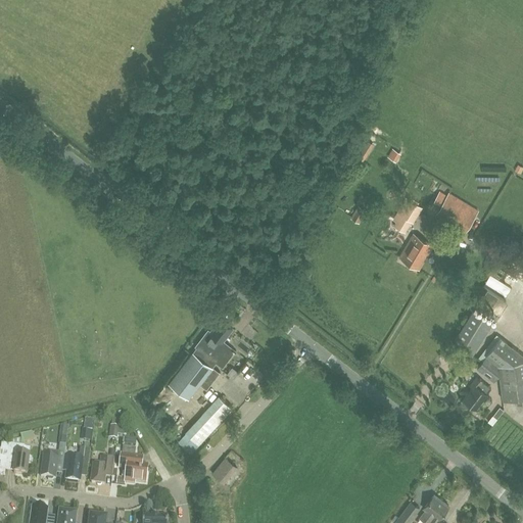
[(375,148),(380,138),(372,133),(366,143),(375,148)]
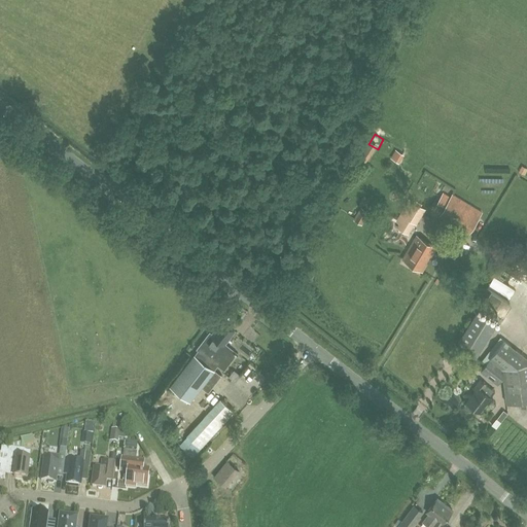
[(395,149),(390,157),(398,163),(403,154),(395,149)]
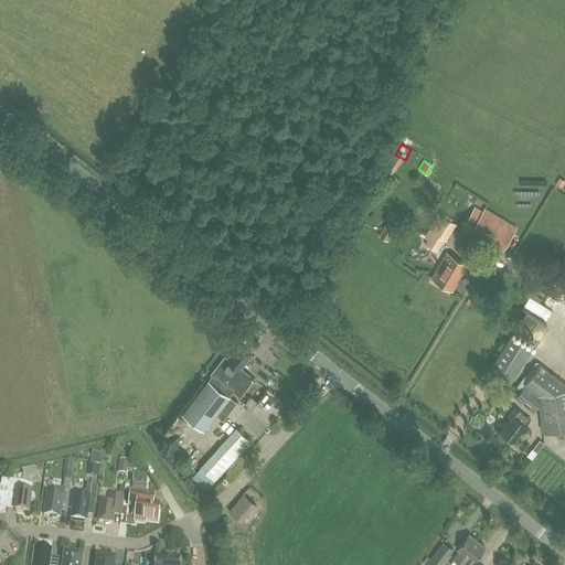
[(473,226),(505,245),(516,227),(484,208),(473,226)]
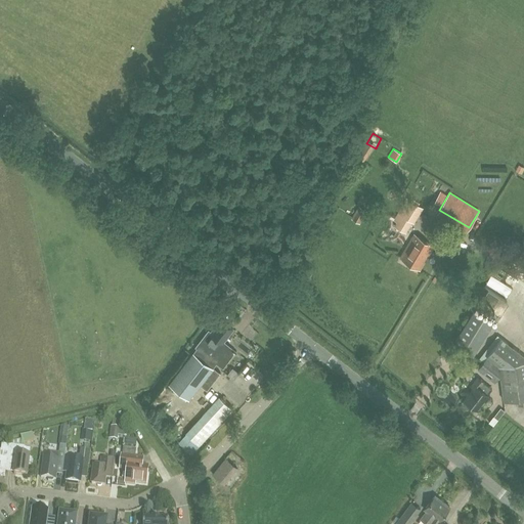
[(397,220),(394,225),(400,228),(406,232),(409,227),(412,221),(415,222),(423,208),(422,207),(406,198),(394,219),(397,220)]
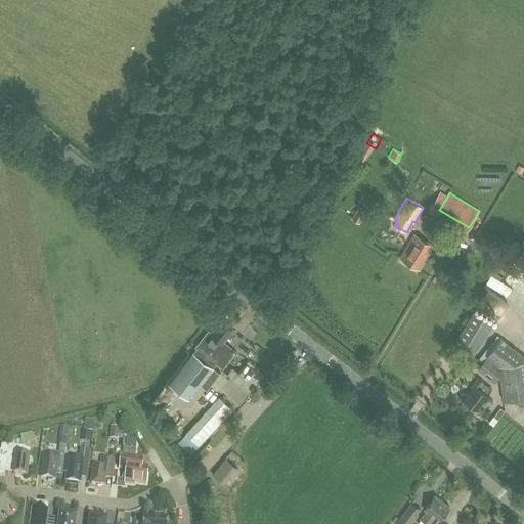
[(366,210),(359,206),(352,218),(359,222),(366,210)]
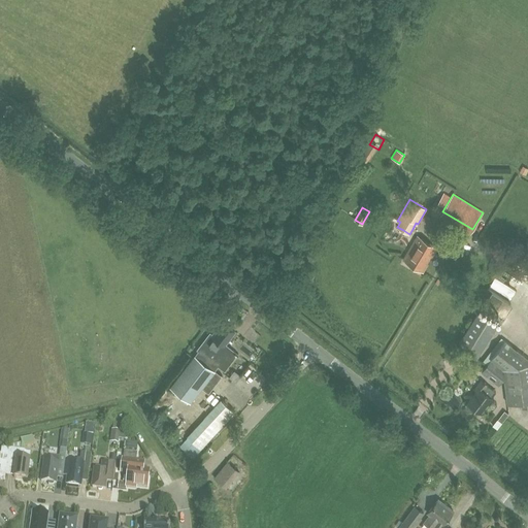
[(418,236),(403,260),(423,271),(437,248),(418,236)]
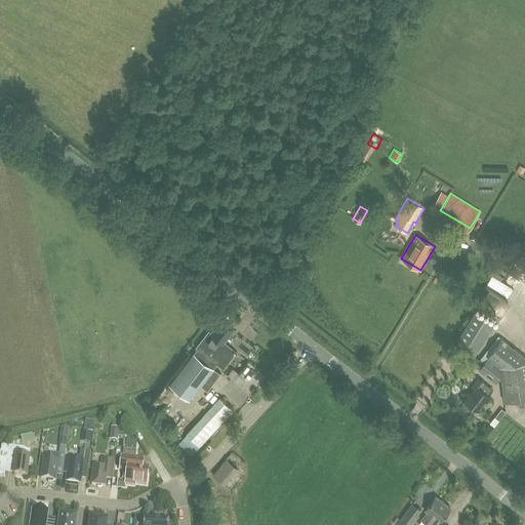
[(519,273),(522,268),(514,264),(511,269),(519,273)]
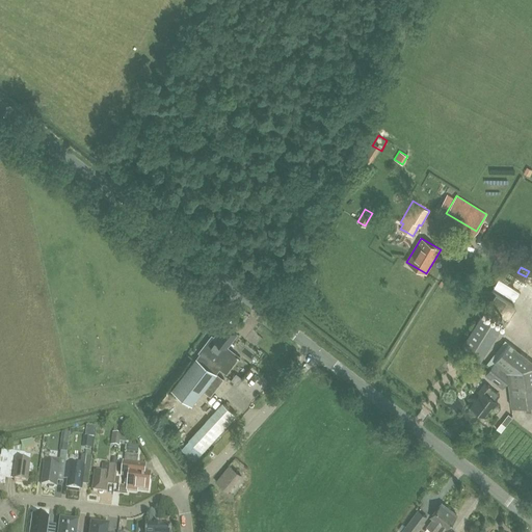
[(514,303),(491,289),(477,312),(482,315),(460,349),(479,361),(501,326),(514,303)]
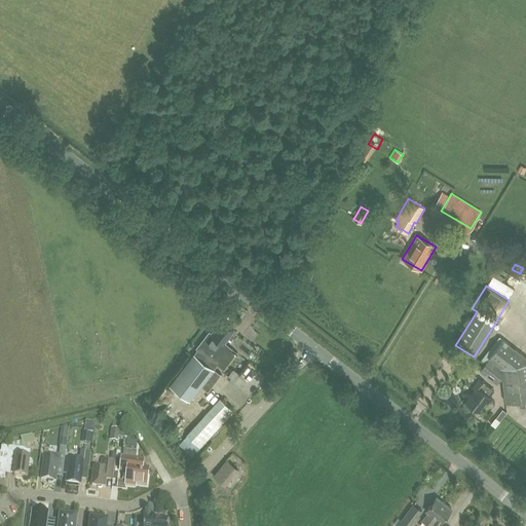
[(234,331),(221,321),(221,322),(214,330),(212,333),(210,332),(196,347),(218,365),(231,348),(224,343),(233,331),(234,331)]
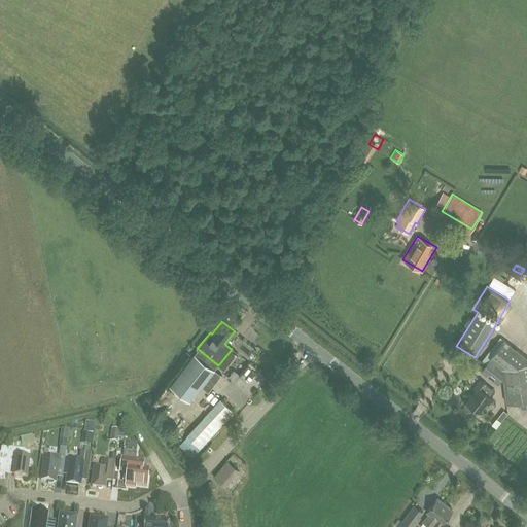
[(526,357),(503,340),(489,358),(490,359),(481,372),(487,377),(491,372),(501,380),(501,379),(503,381),(506,402),(517,401),(523,407),(526,406),(526,357)]
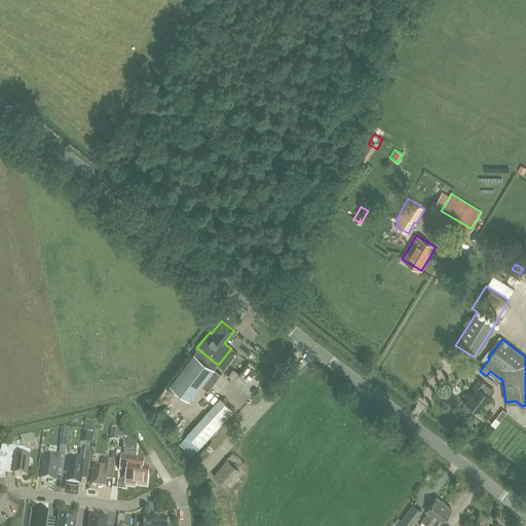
[(193,353),(168,385),(189,402),(200,386),(208,391),(221,374),(214,369),(194,353),(193,353)]
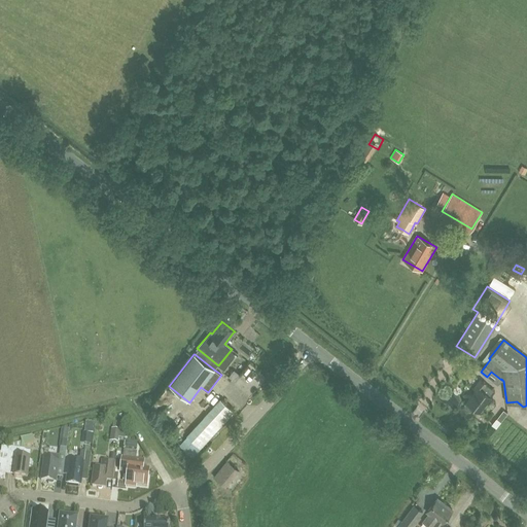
[(234,370),(230,376),(236,381),(240,375),(234,370)]
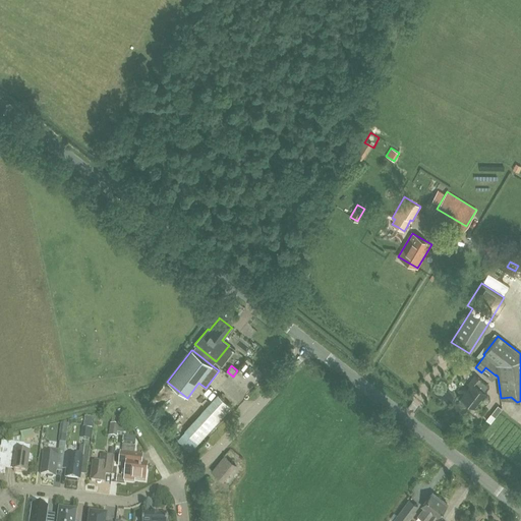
[(474,406),(484,392),(489,387),(481,380),(475,374),(469,383),(468,383),(468,384),(471,386),(462,397),(461,397),(462,398),(461,400),(461,402),(464,405),(467,405),(468,403),(474,407),(474,406)]
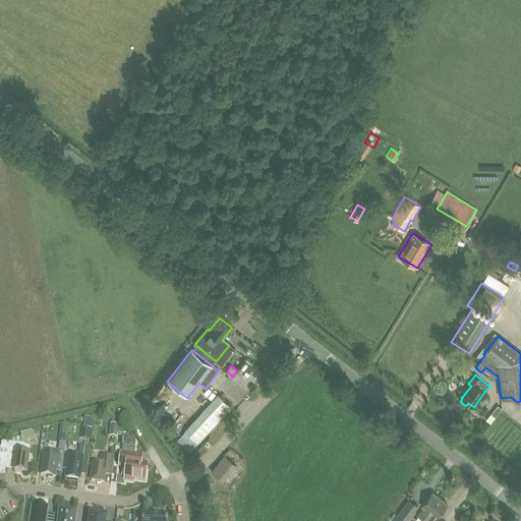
[(219,395),(185,431),(197,443),(231,407),(219,395)]
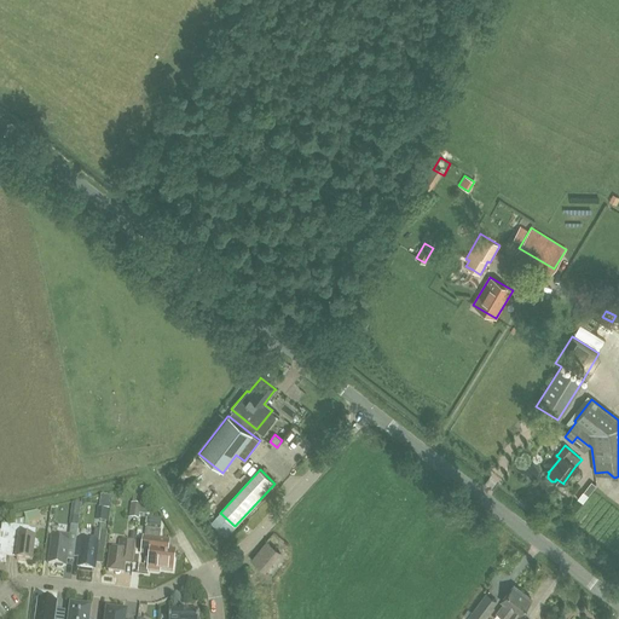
[(134,490),(133,495),(132,504),(140,505),(142,497),(143,493),(143,487),(142,487),(139,487),(139,491),(134,490)]
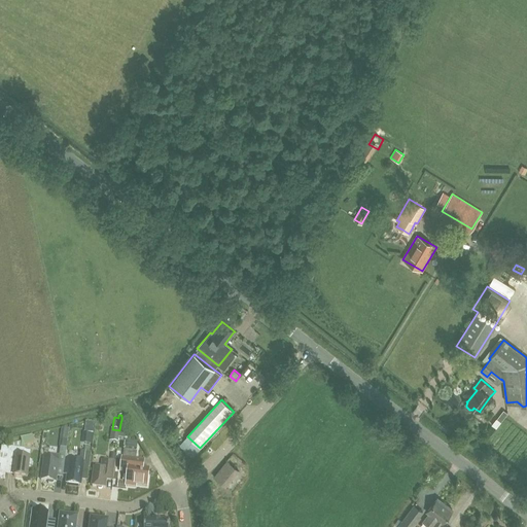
[(119,431),(112,430),(111,441),(118,442),(119,431)]
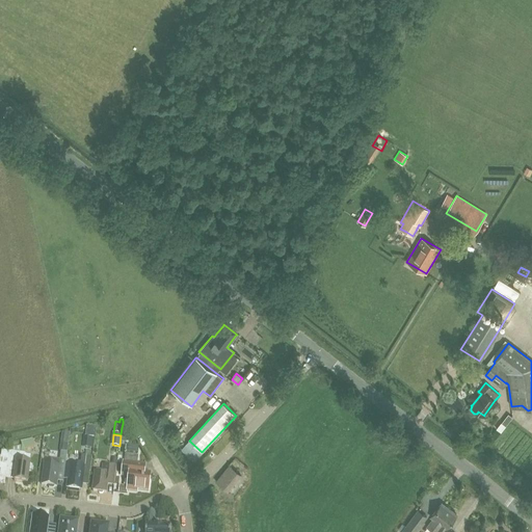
[(33,444),(32,440),(22,443),(22,446),(23,451),(25,450),(34,448),(33,444)]
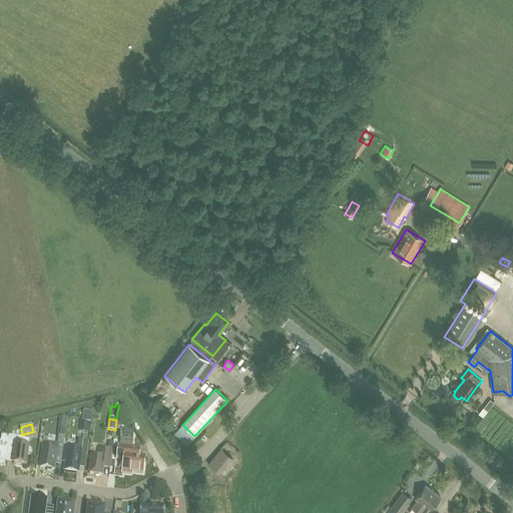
[(0,447),(0,463),(5,464),(7,450),(8,442),(9,436),(2,435),(0,447)]
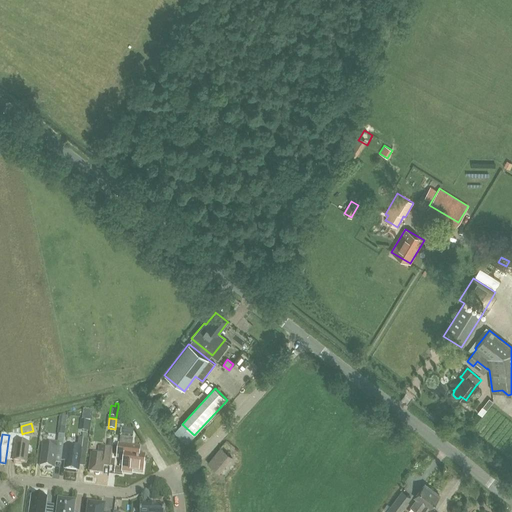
[(31,449),(29,447),(29,446),(23,445),(24,437),(9,435),(8,441),(7,449),(15,450),(14,463),(26,465),(28,455),(30,454),(31,449)]
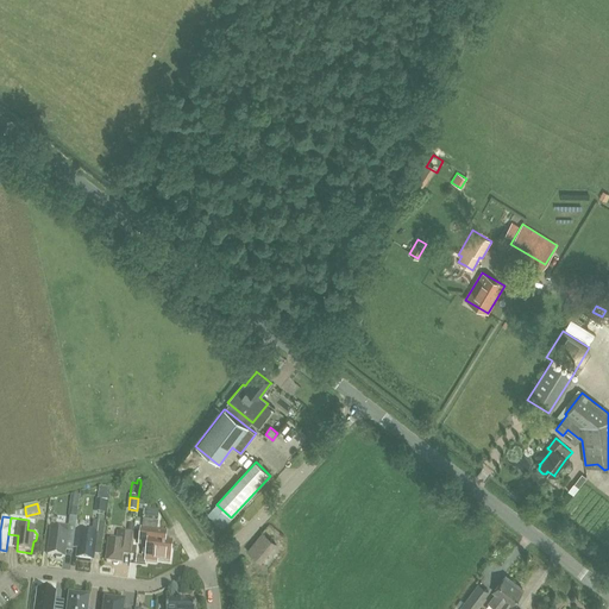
[(57,526),(57,532),(51,531),(48,556),(55,556),(56,559),(61,559),(63,557),(64,558),(67,544),(74,545),(77,519),(70,518),(68,527),(57,526)]
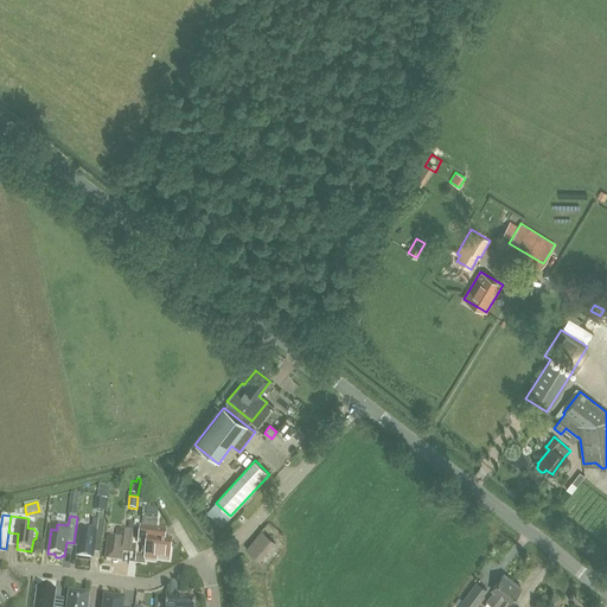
[(166,531),(157,530),(158,521),(142,518),(139,544),(147,545),(146,560),(157,561),(157,558),(170,561),(172,542),(165,541),(166,531)]
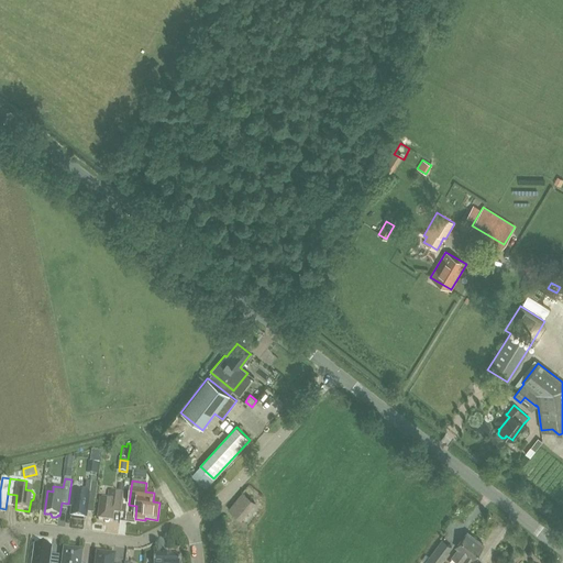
[(72,517),(86,519),(88,503),(95,504),(98,484),(86,483),(86,490),(84,489),(83,494),(75,493),(72,517)]
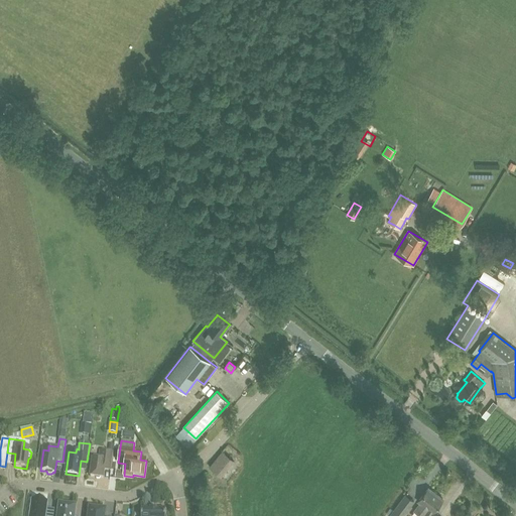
[(111,472),(111,468),(113,454),(101,452),(100,460),(93,459),(91,477),(95,478),(96,480),(99,480),(101,479),(103,479),(104,471),(111,472)]
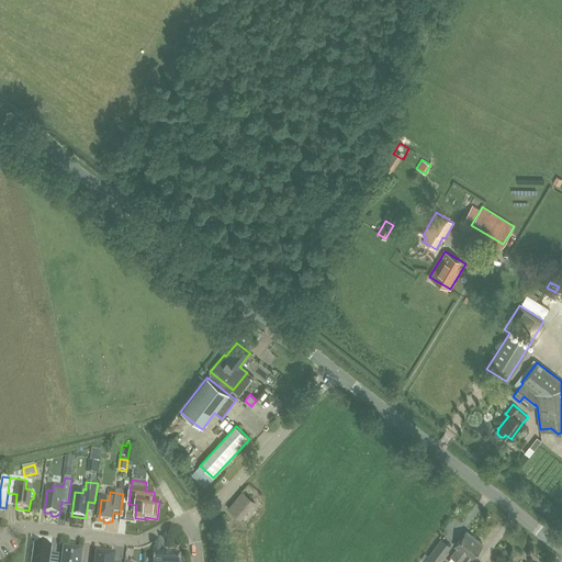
[(255,502),(243,492),(228,508),(240,519),(255,502)]
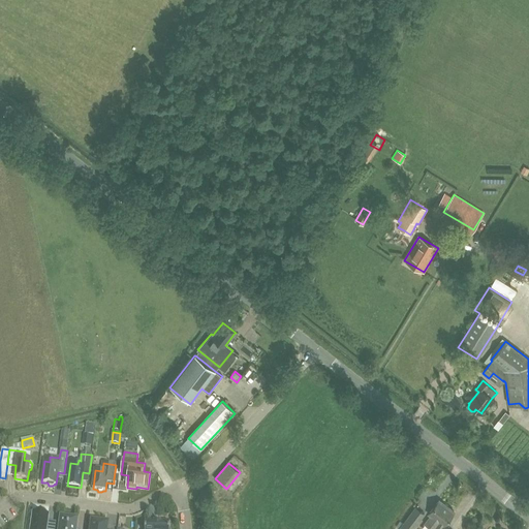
[(443,512),(447,506),(439,500),(429,514),(432,516),(426,524),(430,528),(437,519),(436,519),(440,512),(443,512)]
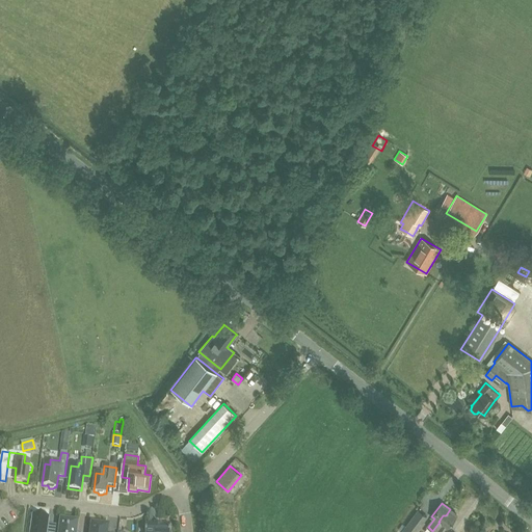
[(221,506),(222,514),(232,513),(231,505),(221,506)]
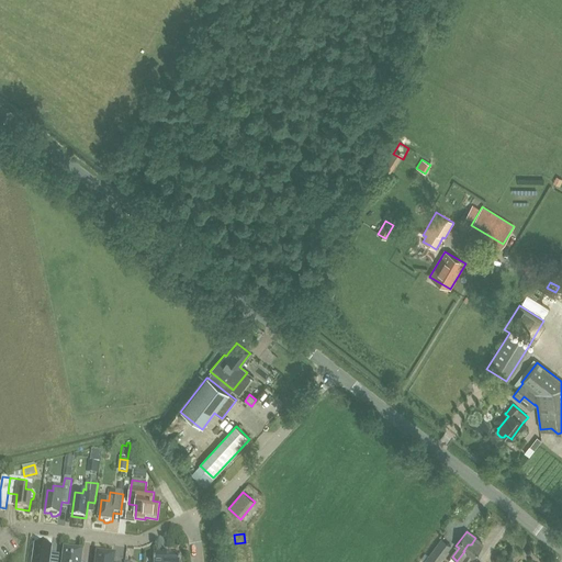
[(476,561),(472,558),(483,543),(475,538),(471,544),(468,544),(463,551),(464,551),(457,561),(459,561),(476,561)]
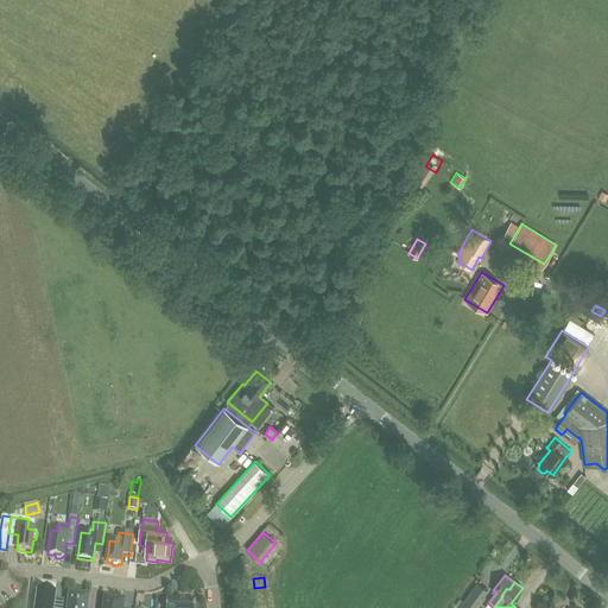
[(460,607),(474,607),(488,590),(477,583),(460,607)]
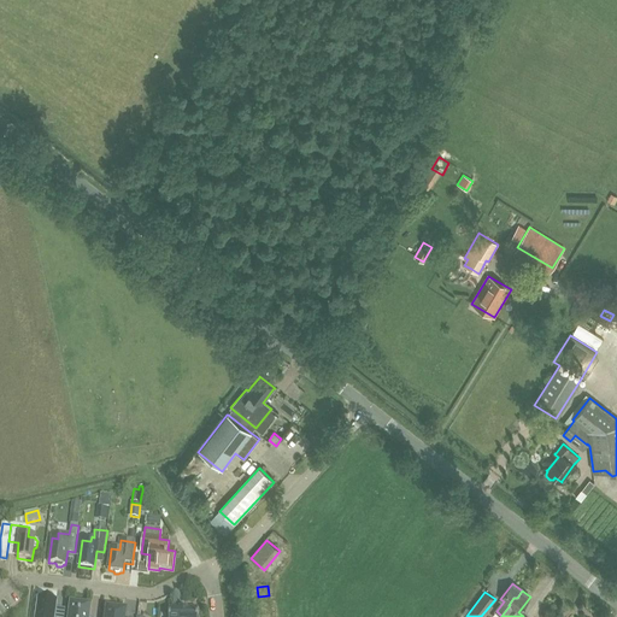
[(53,599),(42,598),(42,600),(39,600),(37,613),(35,612),(34,616),(53,616),(56,603),(53,601),(53,599)]
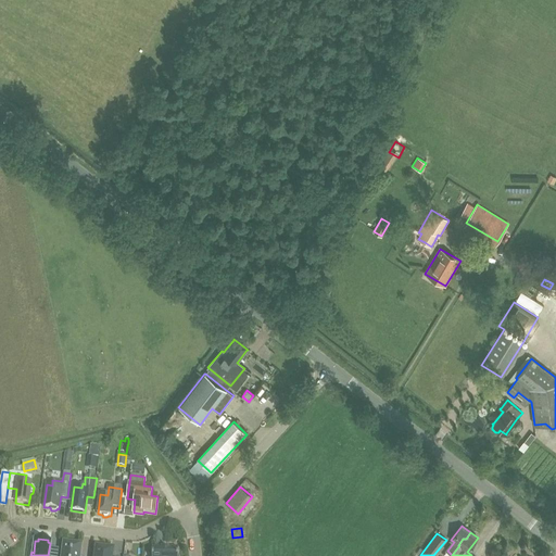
[(79,555),(81,546),(64,544),(62,555),(79,555)]
